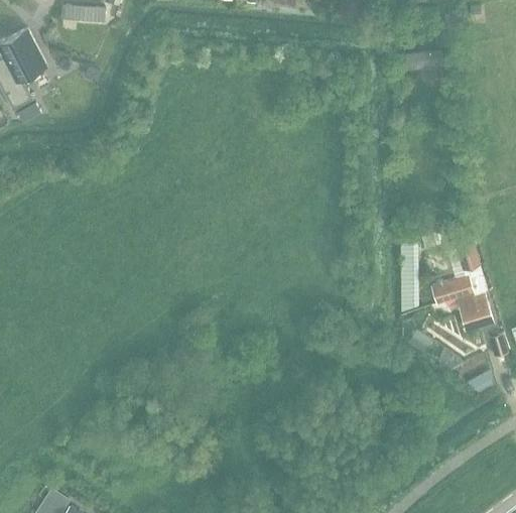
[(0,43),(0,53),(1,56),(0,57),(0,88),(12,111),(32,101),(22,80),(46,67),(27,29),(0,43)]
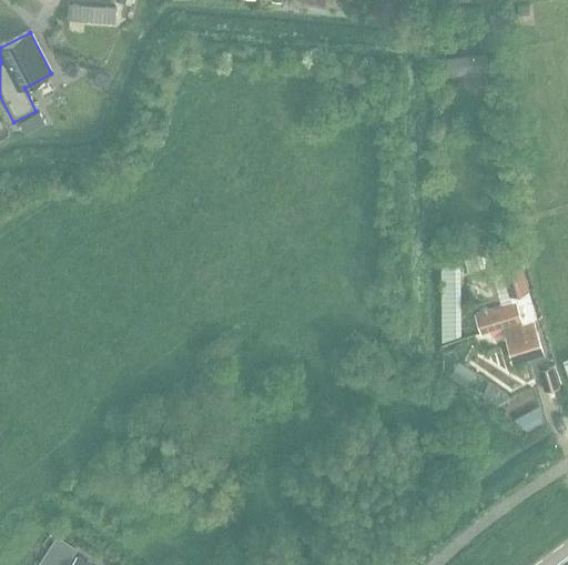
[(444,60),(445,79),(487,74),(486,57),(444,60)]
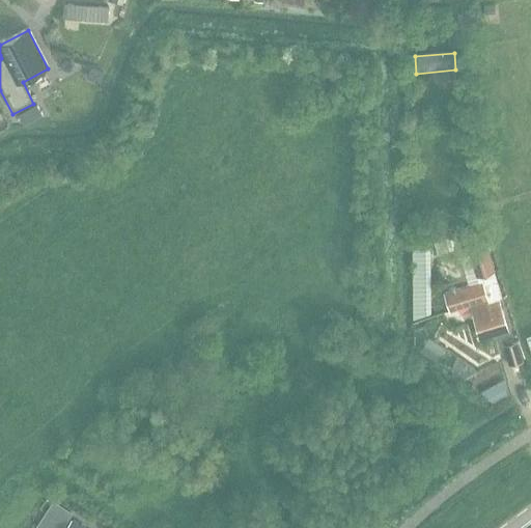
[(31,113),(18,121),(21,129),(35,120),(31,113)]
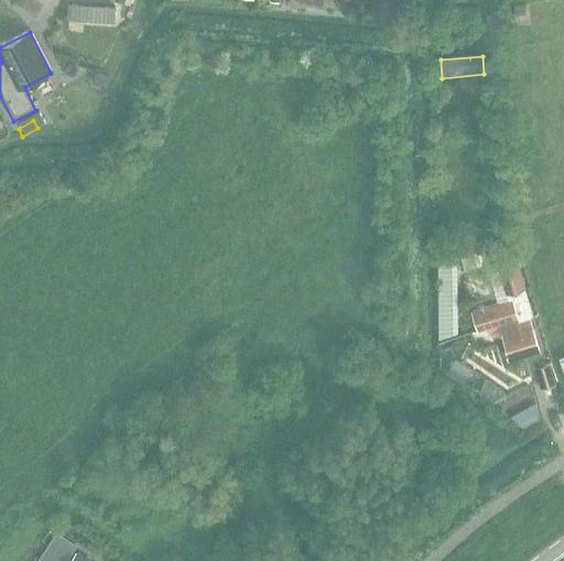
[(528,317),(527,317),(519,294),(523,292),(513,259),(495,265),(506,299),(508,298),(510,303),(470,315),(477,335),(499,328),(510,363),(539,354),(528,317)]
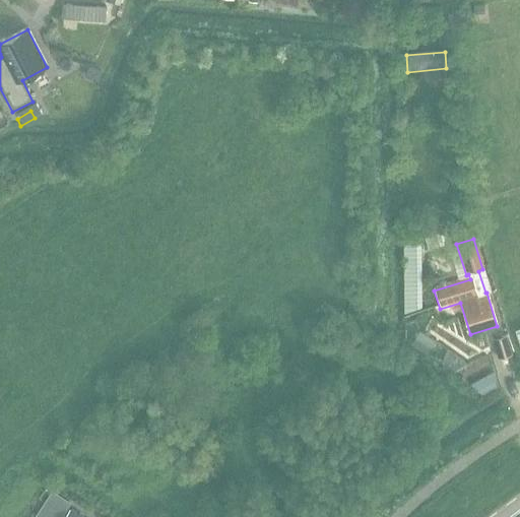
[(492,341),(499,361),(512,357),(506,336),(492,341)]
